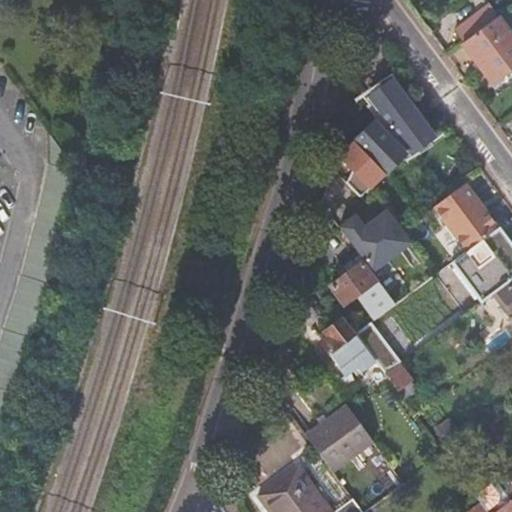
[(463,41),(487,23),(478,11),(454,29),(463,41)]
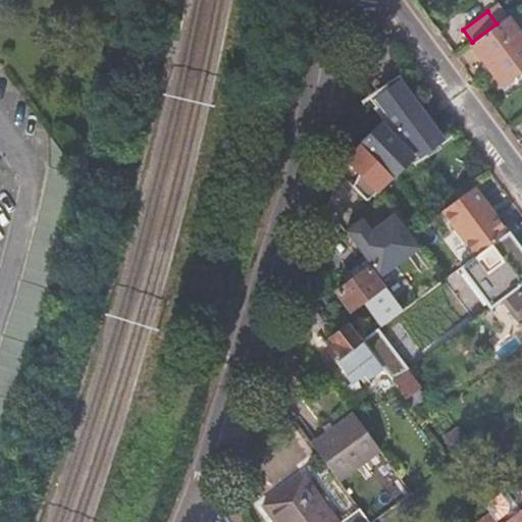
[(521,66),(521,34),(507,15),(497,23),(472,42),(471,43),(501,83),(521,66)]
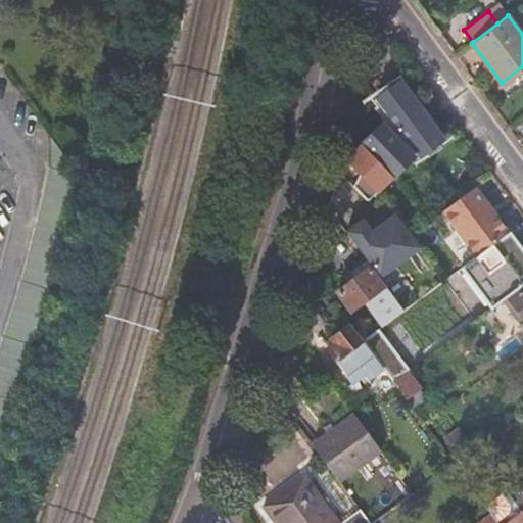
[(398,82),(374,100),(391,124),(416,157),(440,139),(398,82)]
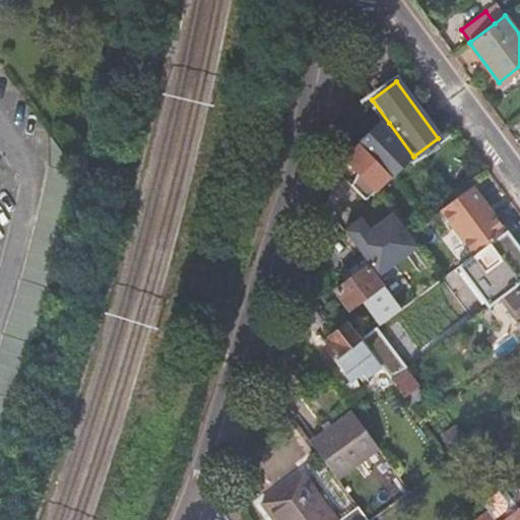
[(382,121),(360,143),(372,155),(387,172),(390,175),(408,156),(385,131),(389,128),(382,121)]
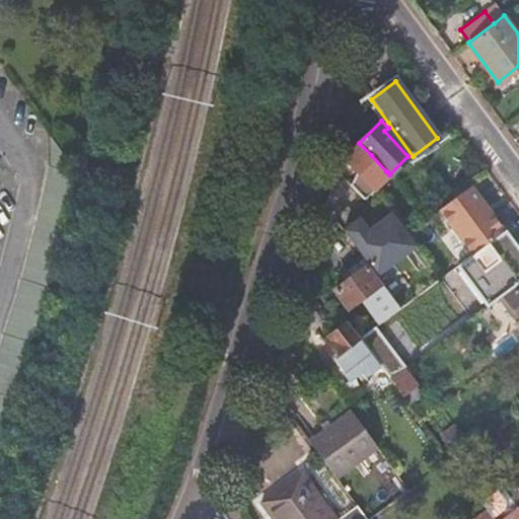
[(371,155),(359,143),(349,153),(346,149),(342,153),(345,156),(343,159),(365,181),(354,192),(362,200),(372,190),(389,174),(386,171),(371,155)]
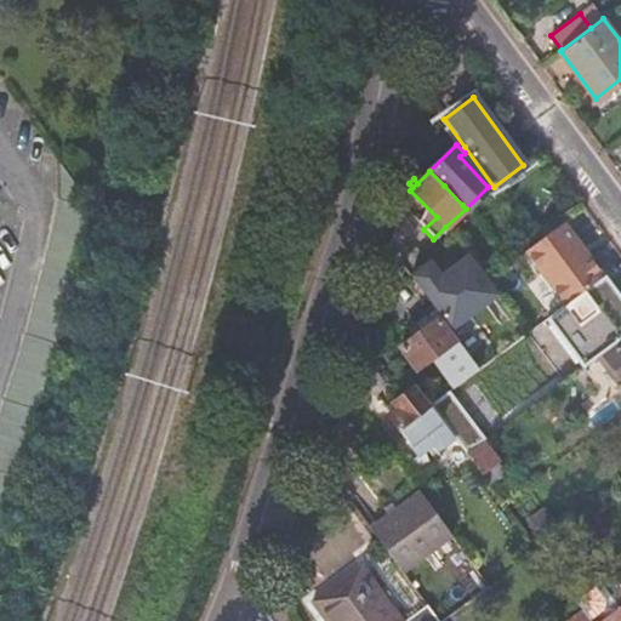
[(535,241),(523,251),(564,303),(603,274),(563,221),(535,241)]
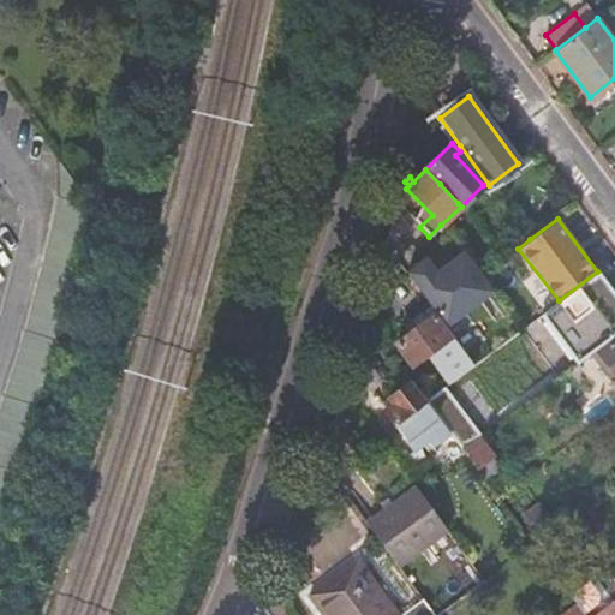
[(451,323),(499,290),(467,245),(440,264),(430,251),(410,266),(451,323)]
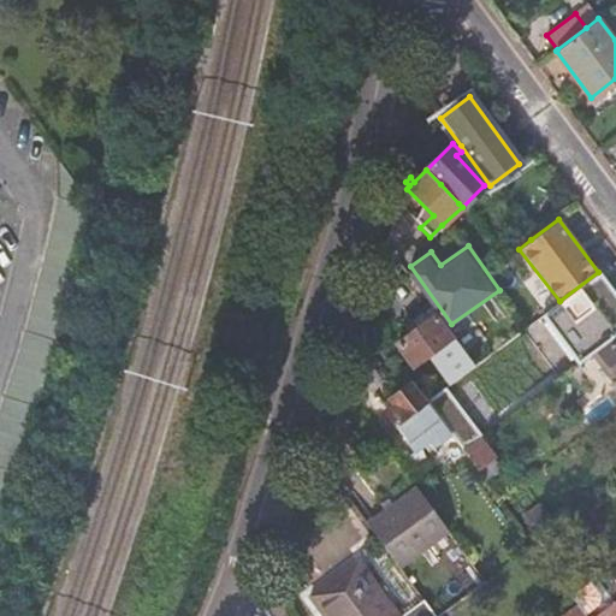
[(596,349),(614,336),(611,333),(615,329),(615,294),(604,278),(582,295),(594,312),(579,323),(585,330),(582,332),(596,349)]
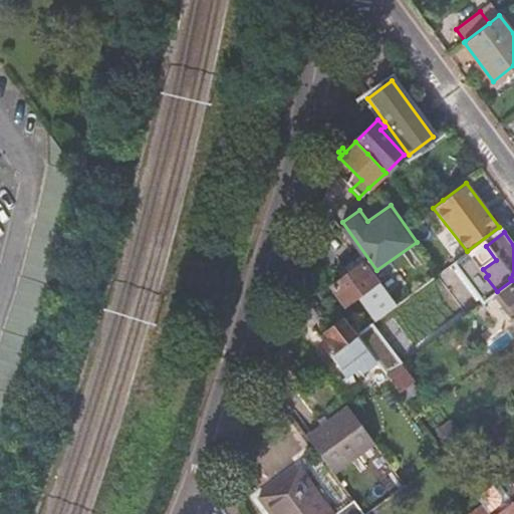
[(375,319),(396,304),(379,282),(359,256),(345,268),(348,272),(329,286),(344,305),(357,295),(375,319)]
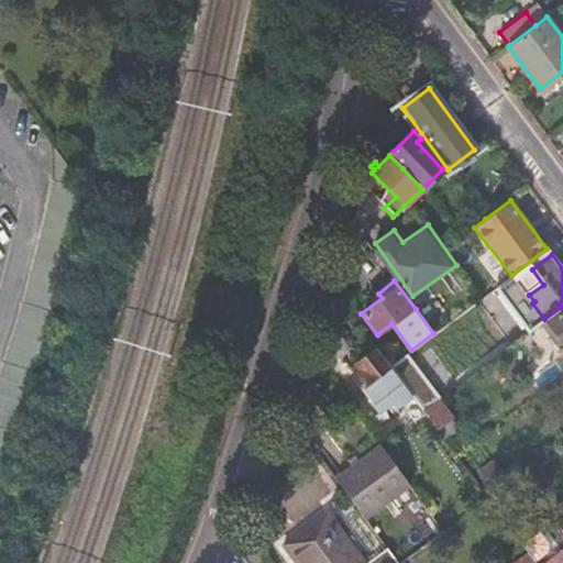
[(501,283),(479,299),(487,309),(509,293),(501,283)]
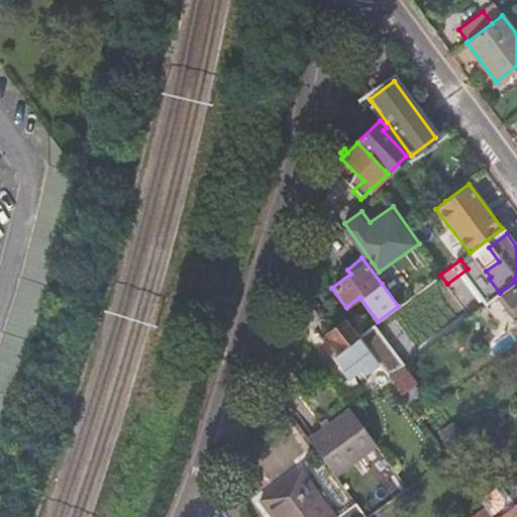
[(400,271),(382,284),(398,306),(416,293),(400,271)]
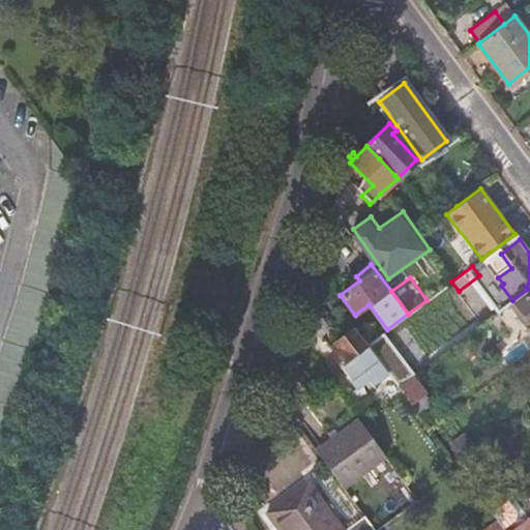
[(447,290),(422,308),(432,320),(457,301),(447,290)]
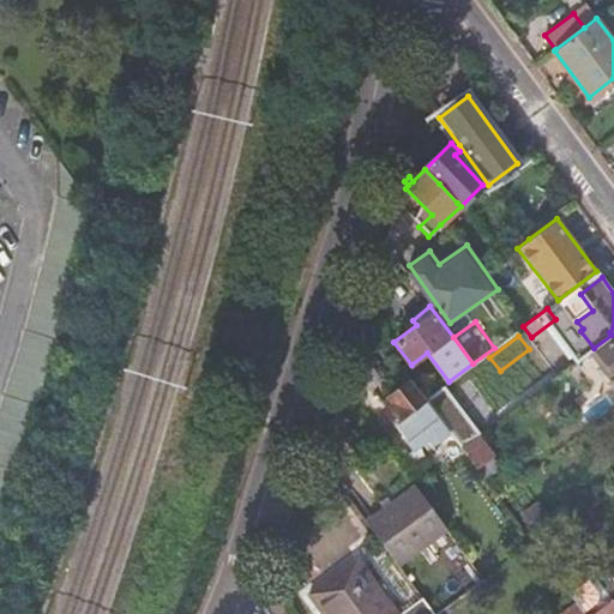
[(613,372),(613,336),(597,349),(613,372)]
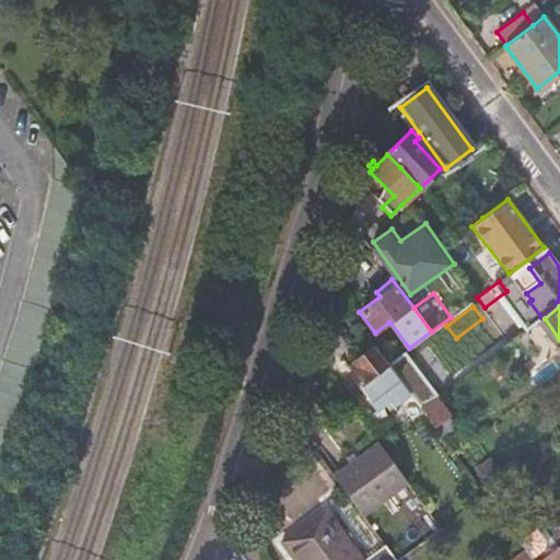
[(411,348),(393,359),(418,403),(436,393),(411,348)]
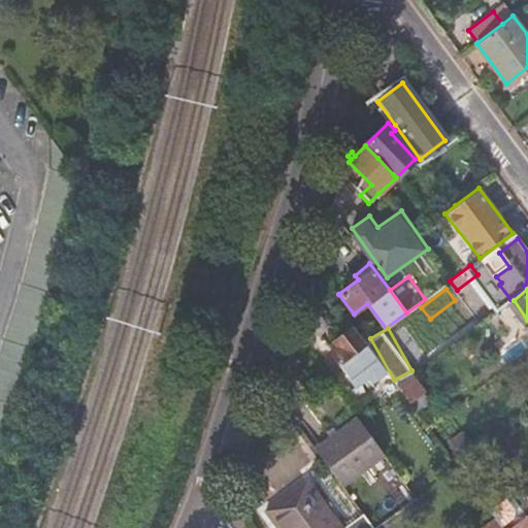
[(365,344),(365,343),(362,345),(350,329),(333,341),(337,347),(329,353),(349,378),(375,358),(365,344)]
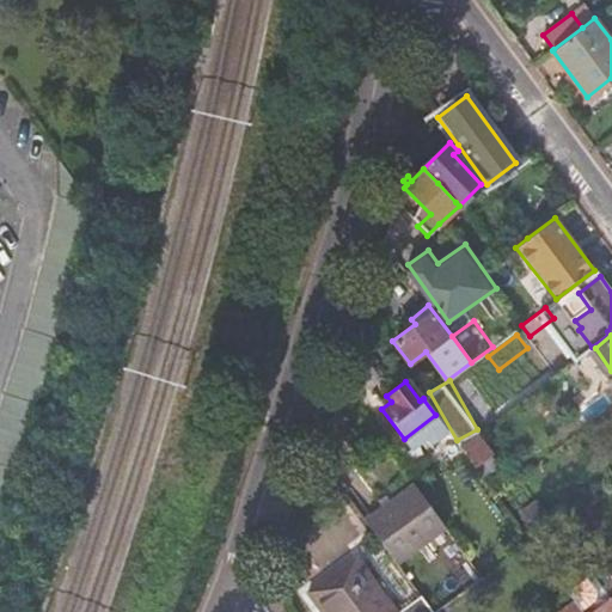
[(611,405),(594,420),(611,442),(611,405)]
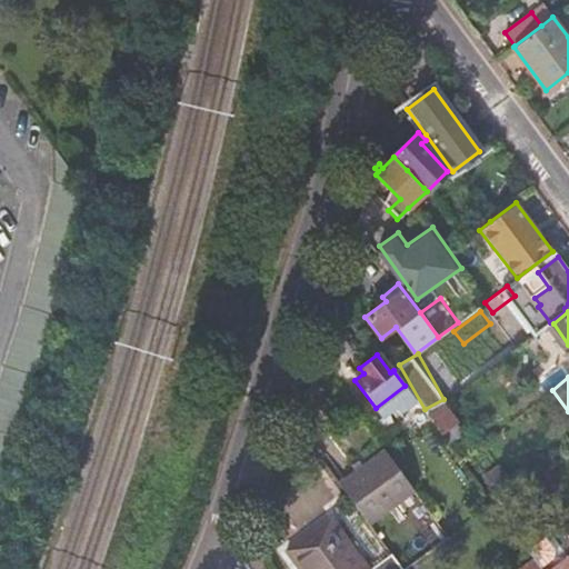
[(441,405),(427,416),(449,445),(463,433),(441,405)]
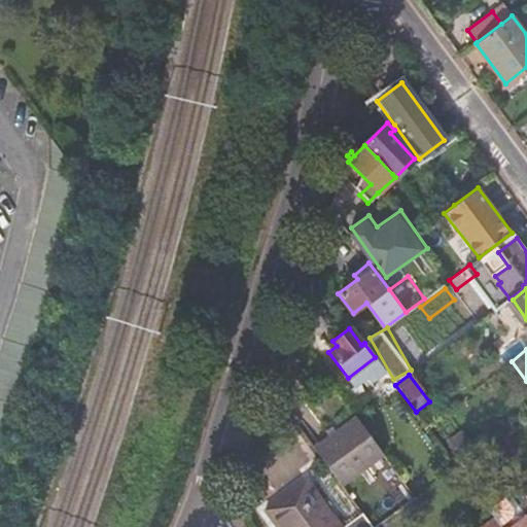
[(352,414),(312,444),(312,445),(343,486),(383,455),(352,414)]
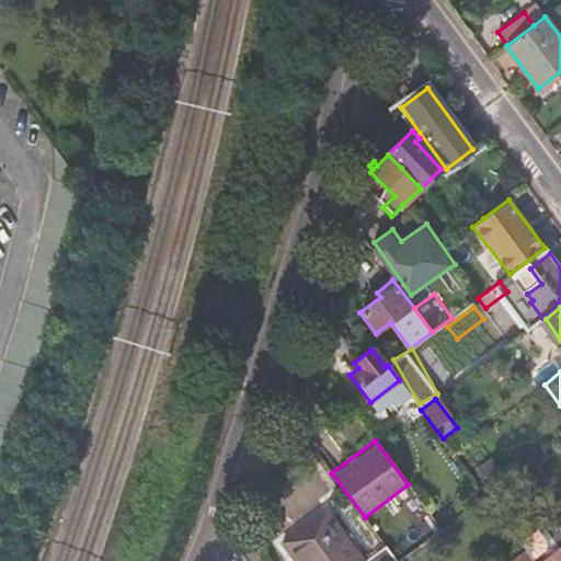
[(501,478),(489,461),(476,472),(488,487),(501,478)]
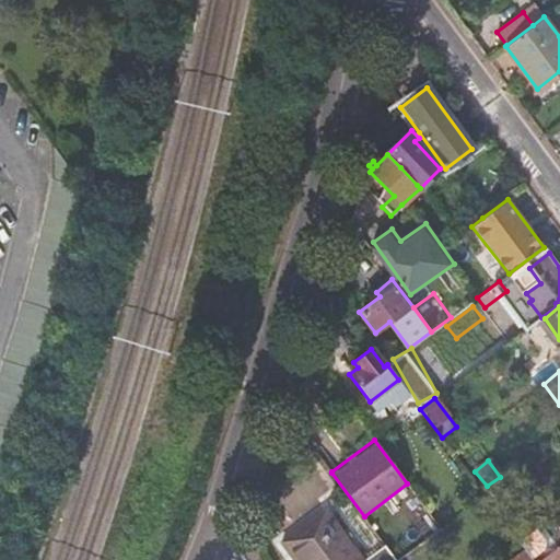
[(396,559),(384,544),(362,559),(335,523),(324,510),(280,543),(293,559),(396,559)]
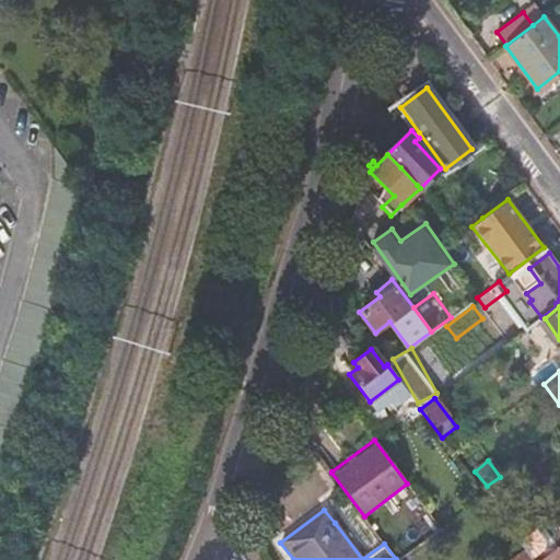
[(512,515),(503,521),(503,522),(517,540),(525,534),(512,515)]
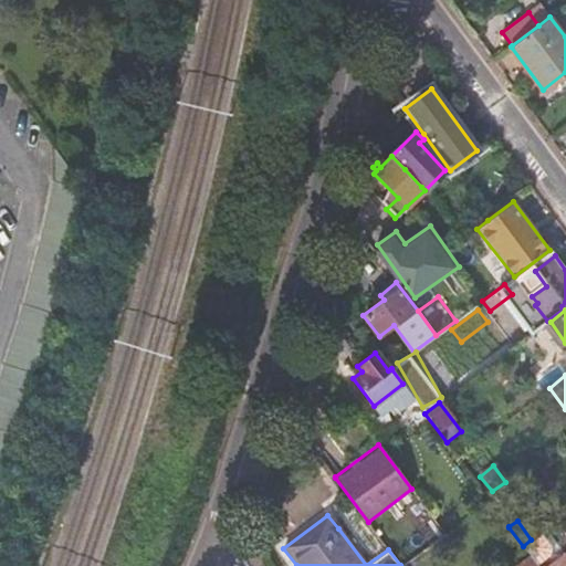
[(531,556),(537,565),(551,555),(552,548),(541,533),(531,540),(523,546),(531,556)]
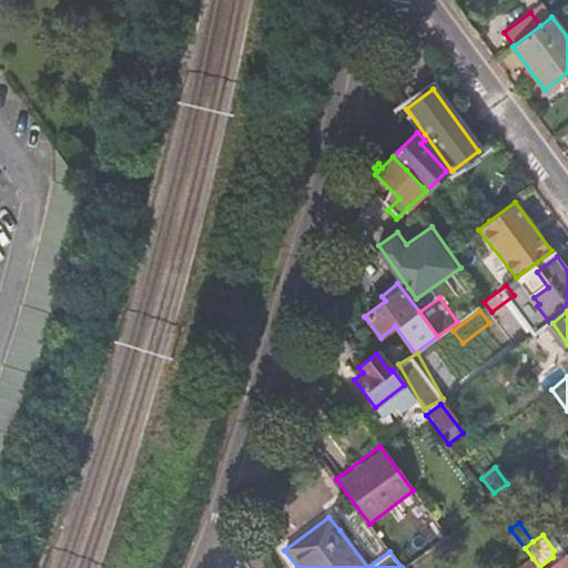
[(540,567),(539,567),(533,558),(519,567),(540,567)]
